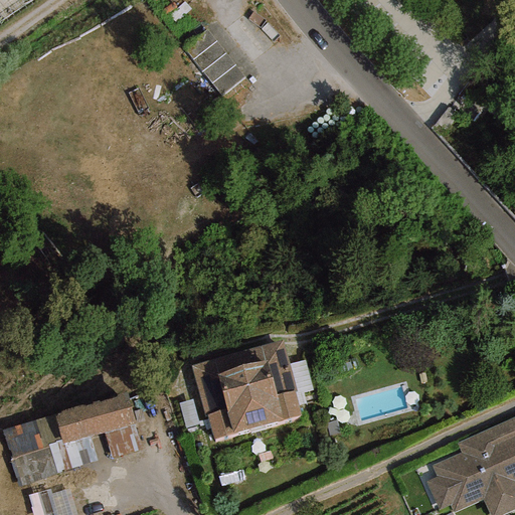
[(215,96),(242,78),(211,28),(184,44),(215,96)]
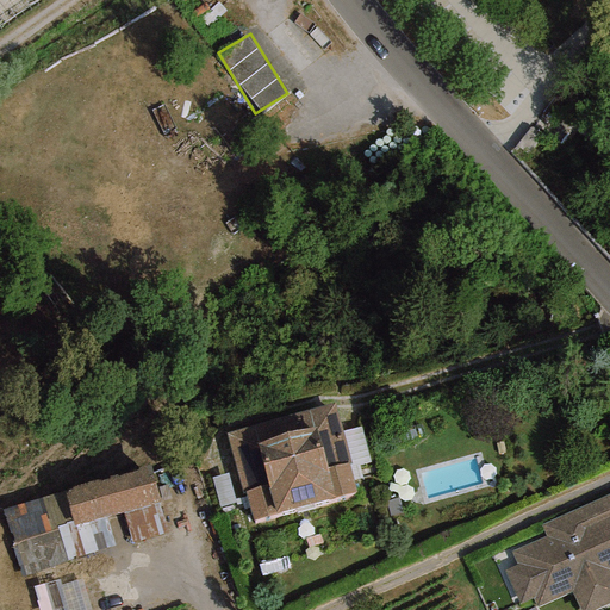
[(334,404),(226,433),(243,492),(247,492),(254,520),(355,492),(348,465),(349,464),(334,404)]
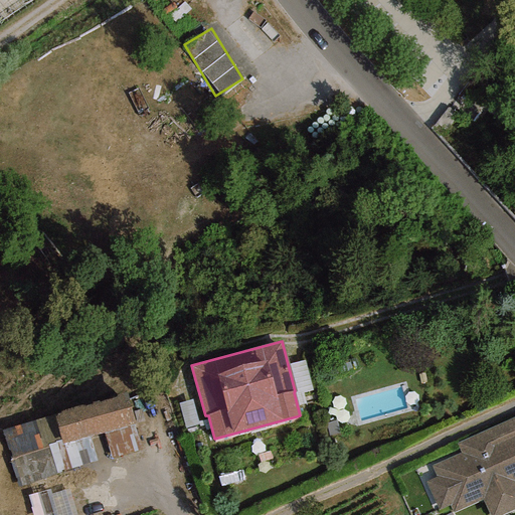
[(127,394),(54,413),(62,444),(89,437),(104,433),(133,424),(135,423),(127,394)]
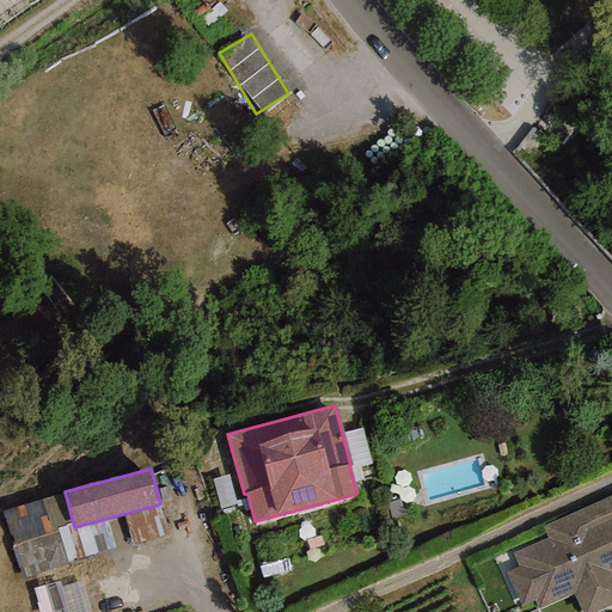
[(74,527),(65,491),(2,513),(23,579),(114,549),(105,519),(74,527)]
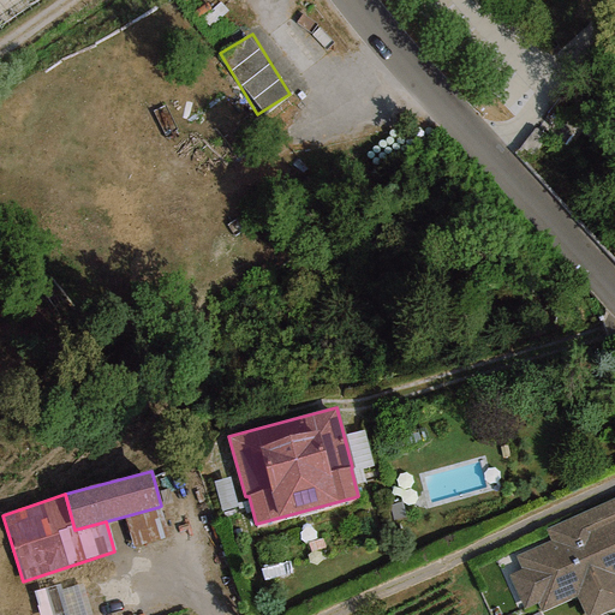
[(614,497),(545,530),(550,542),(515,557),(521,571),(509,575),(524,608),(537,602),(542,610),(577,595),(585,614),(595,614),(614,605),(614,497)]
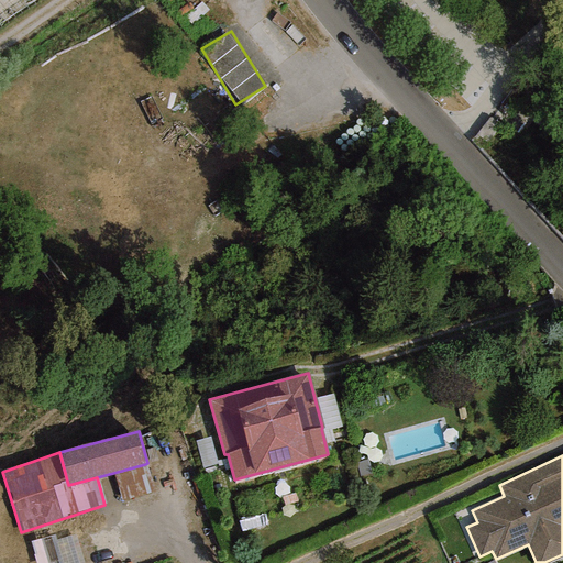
[(154,493),(145,464),(113,473),(121,503),(154,493)]
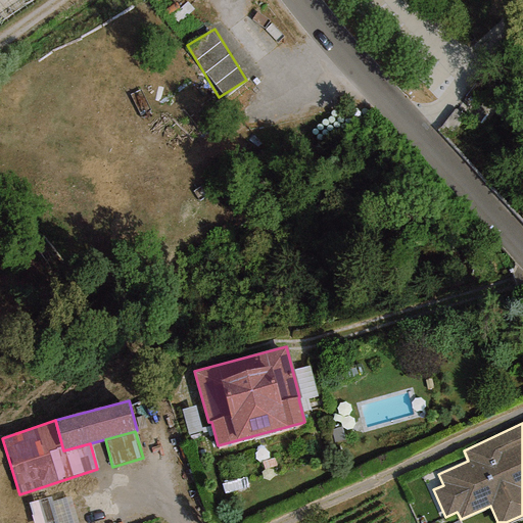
[(50,496),(28,504),(33,522),(49,522),(54,522),(78,522),(69,495),(51,502),(50,496)]
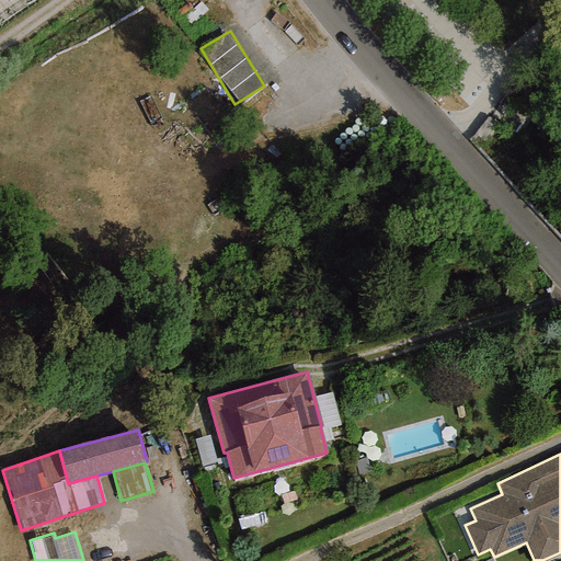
All buildings are outlined.
